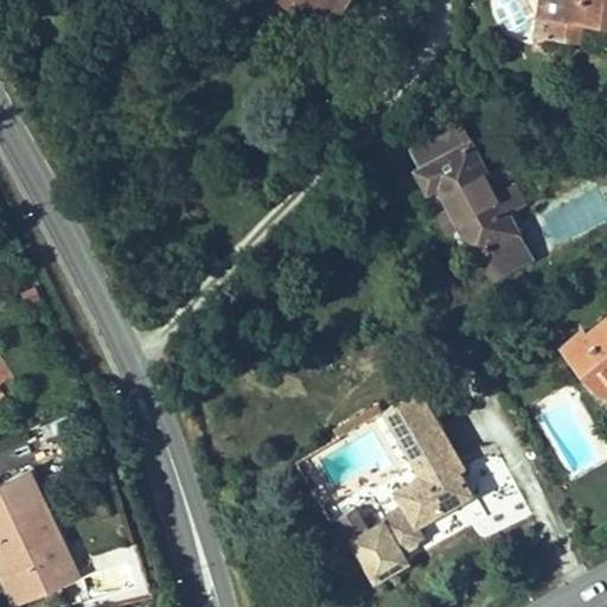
[(306,1),(304,0),(285,0),(300,10),(306,1)]
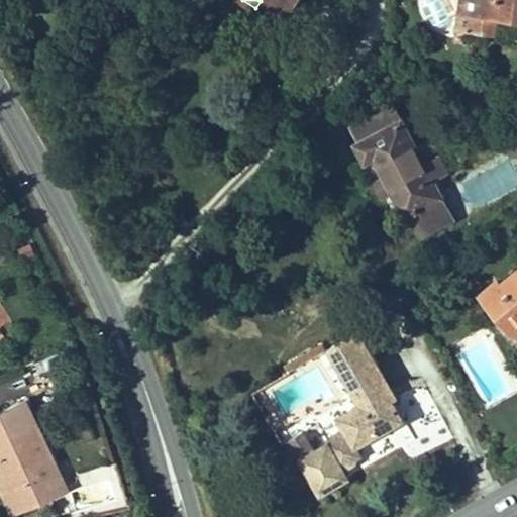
[(259,0),(261,1),(288,18),(298,0),(259,0)]
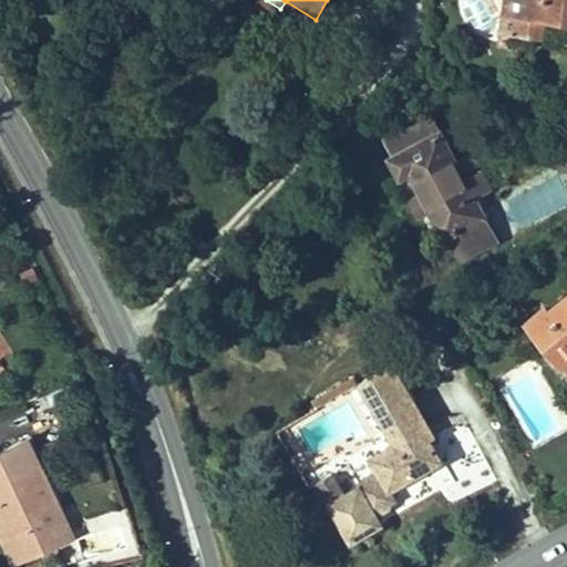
[(513,17),(512,34),(548,39),(550,21),(566,22),(566,0),(528,0),(526,19),(513,17)]
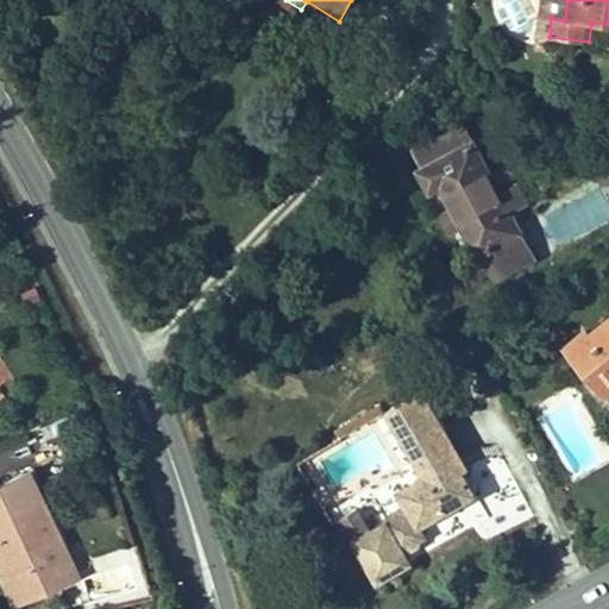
[(565,20),(567,0),(553,0),(551,18),(565,20)]
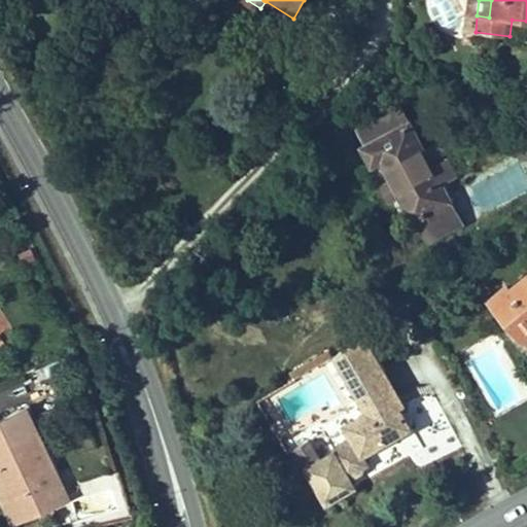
[(366,141),(407,119),(397,103),(357,125),(366,141)]
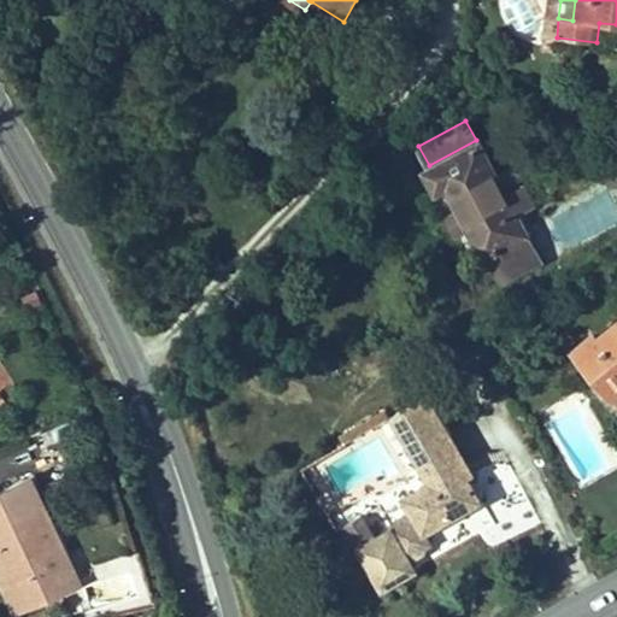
[(539,256),(476,140),(429,165),(424,168),(434,187),(442,182),(457,207),(464,222),(481,253),(486,251),(500,276),(539,256)]
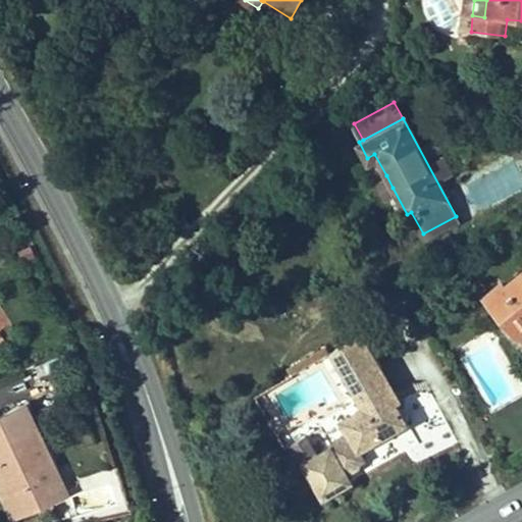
[(521,155),(521,138),(517,137),(512,152),(521,155)]
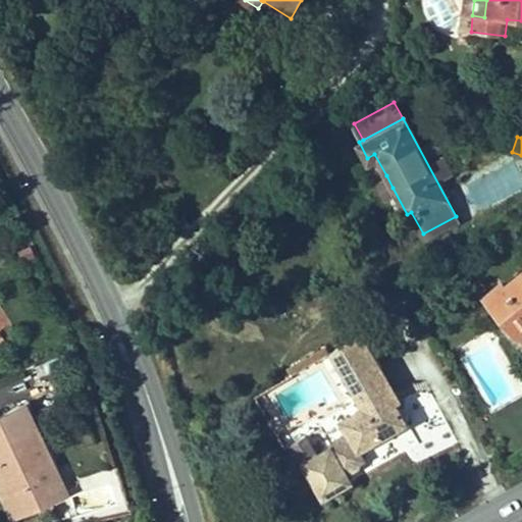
[(393,188),(386,175),(377,180),(383,193),(393,188)]
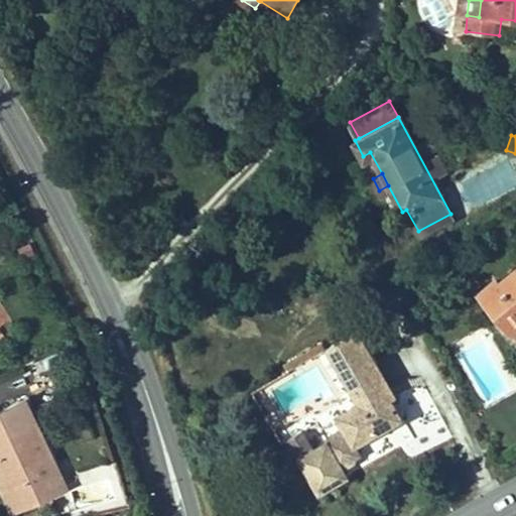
[(499,276),(476,294),(511,339),(514,336),(515,339),(515,269),(502,281),(499,276)]
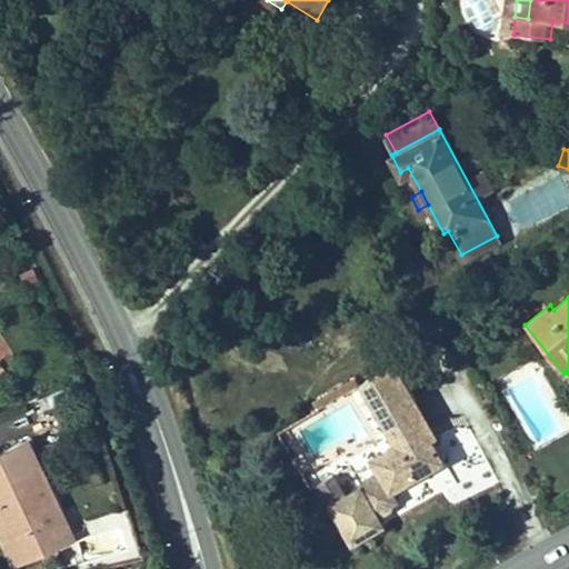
[(345,495),(335,478),(316,489),(351,549),(385,530),(377,517),(399,503),(395,496),(446,466),(432,442),(438,439),(396,367),(361,387),(396,446),(369,461),(375,470),(357,481),(359,486),(345,495)]
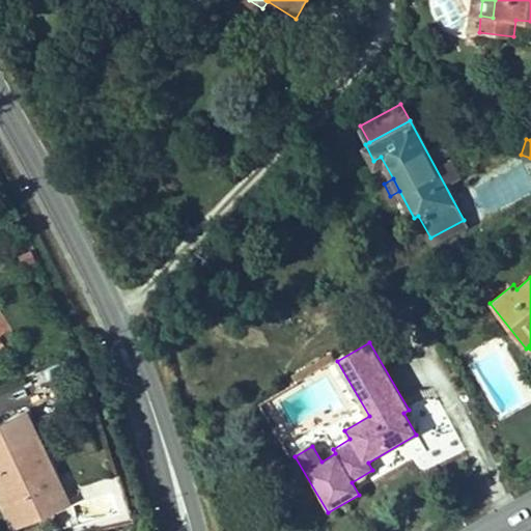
[(54,486),(23,418),(0,427),(0,490),(7,505),(3,507),(14,530),(15,530),(55,512),(45,491),(54,486)]
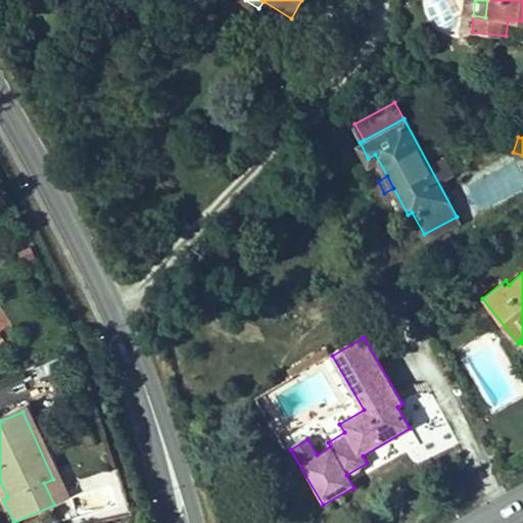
[(44,483),(54,505),(63,501),(53,479),(44,483)]
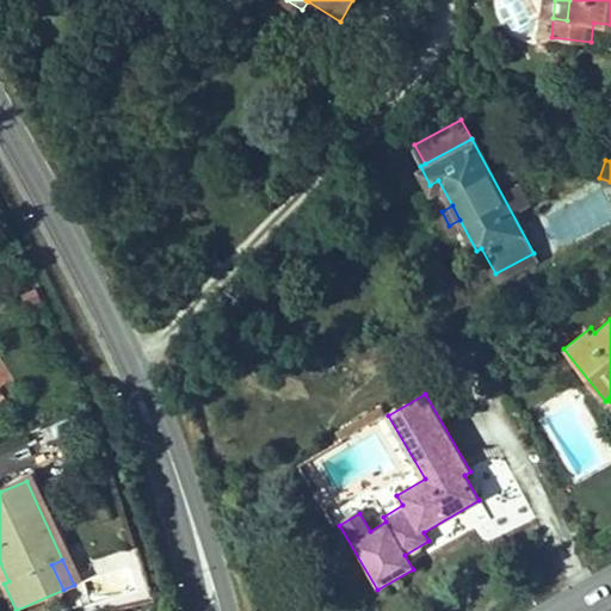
[(0,592),(8,610),(16,610),(4,584),(8,581),(0,563),(0,592)]
